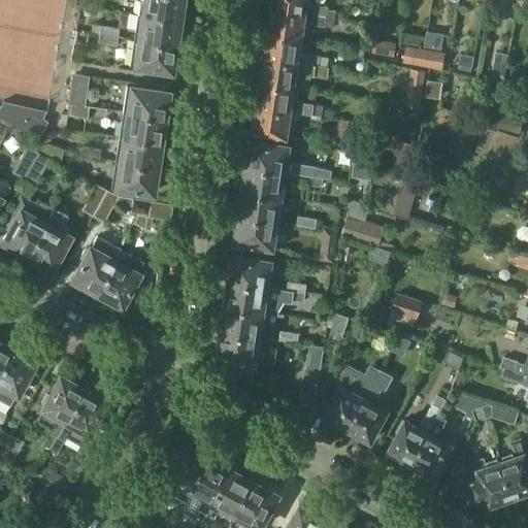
[(138,0),(137,14),(177,21),(180,0),(138,0)]
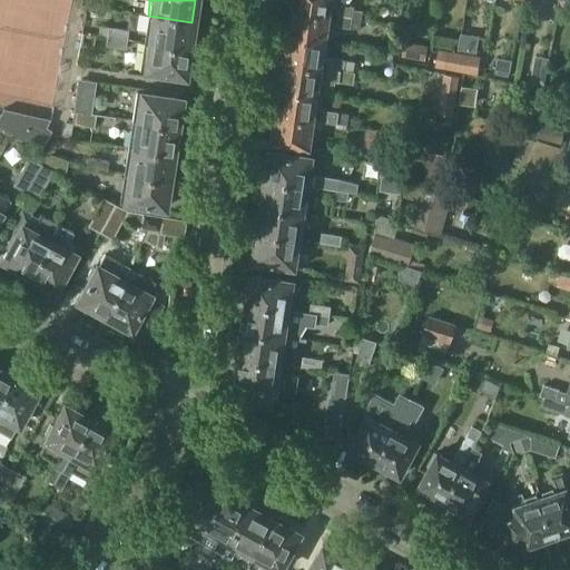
[(295,0),(294,9),(352,19),(352,18),(354,7),(341,5),(340,7),(332,6),(332,0),(295,0)]
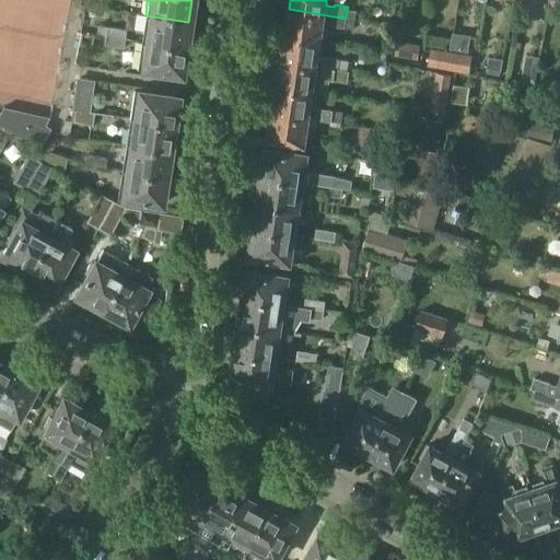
[(346,19),(289,9),(284,34),(321,39),(323,23),(331,24),(330,26),(345,27),(346,19)]
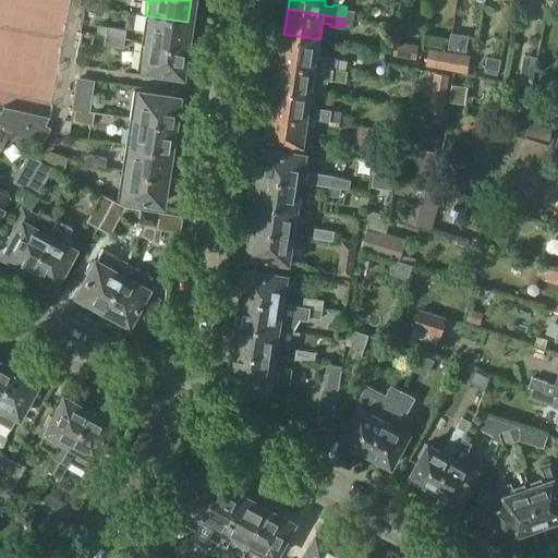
[(141,41),(184,47),(187,22),(145,15),(141,41)]
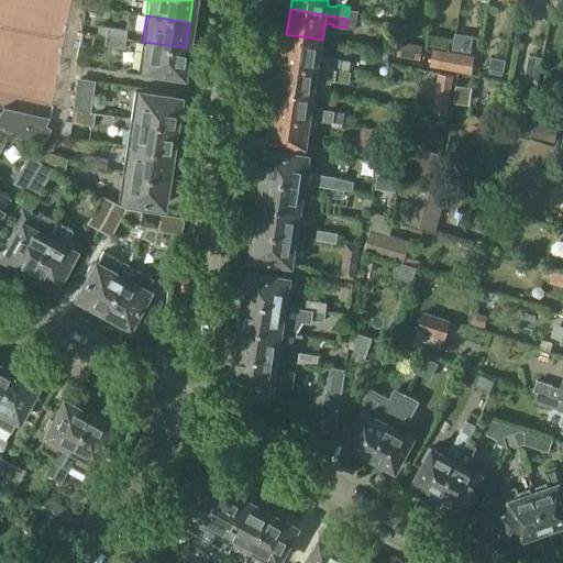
[(348,19),(346,28),(356,29),(357,19),(348,18),(348,19)]
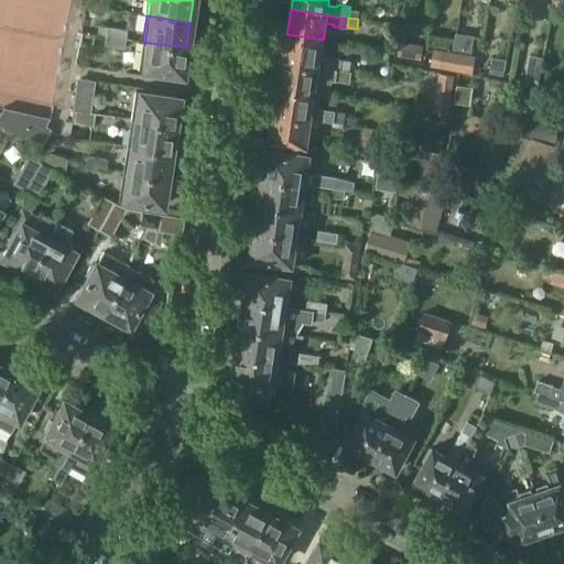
[(107,26),(106,36),(126,39),(127,30),(107,26)]
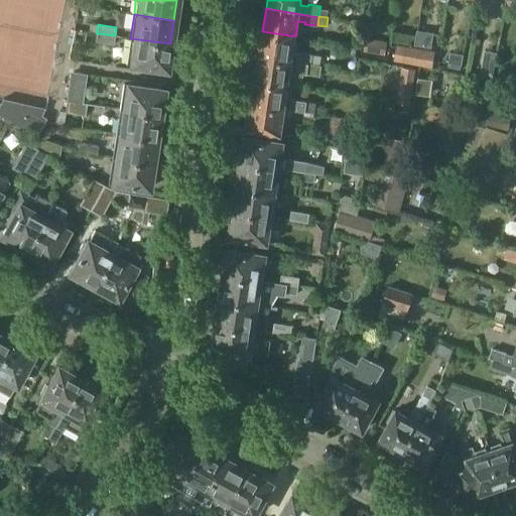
[(295,36),(262,31),(259,55),(320,65),(321,55),(301,52),(300,53),(292,52),(295,36)]
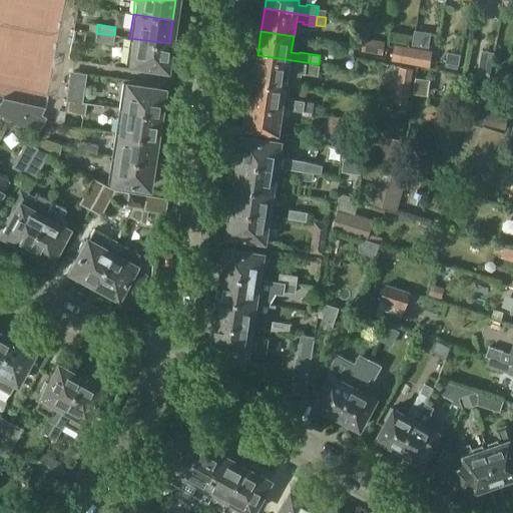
[(114,35),(96,33),(94,41),(113,44),(114,35)]
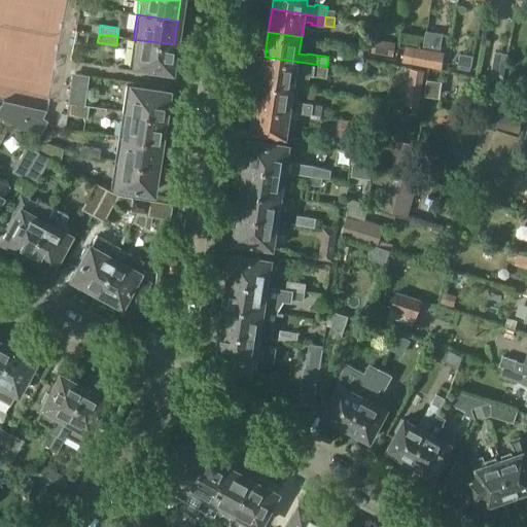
[(374,38),(372,51),(393,56),(396,42),(374,38)]
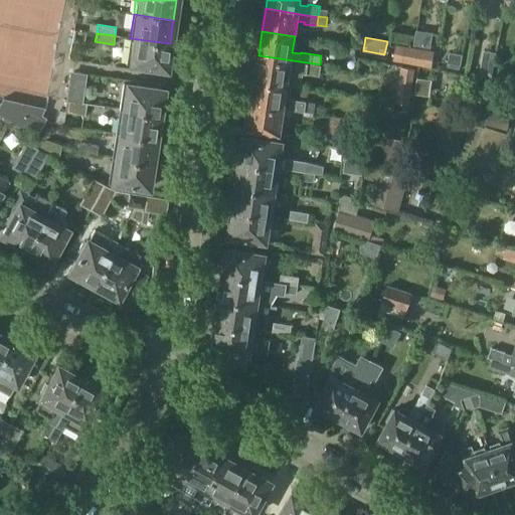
[(170,43),(130,38),(127,62),(166,68),(170,43)]
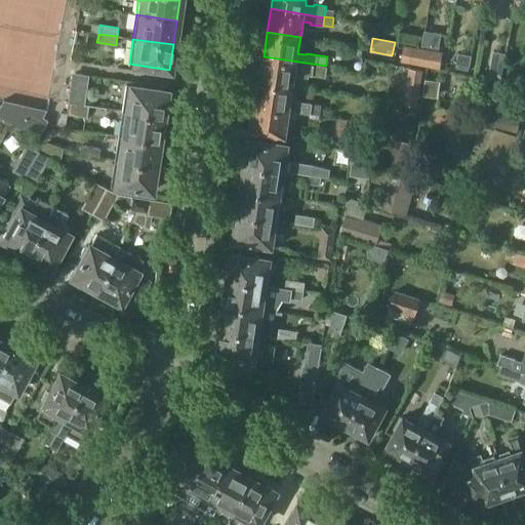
[(420,65),(423,48),(403,45),(401,62),(420,65)]
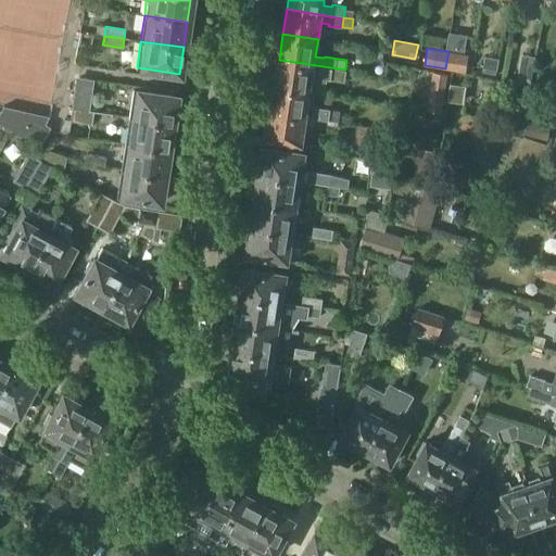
[(469,54),(449,51),(445,68),(466,73),(469,54)]
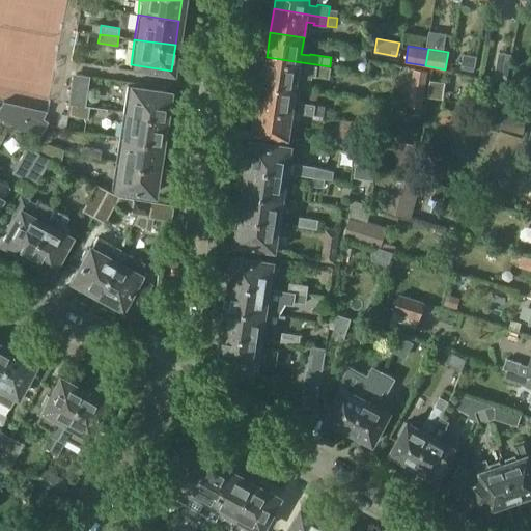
[(475,67),(477,57),(464,54),(462,65),(475,67)]
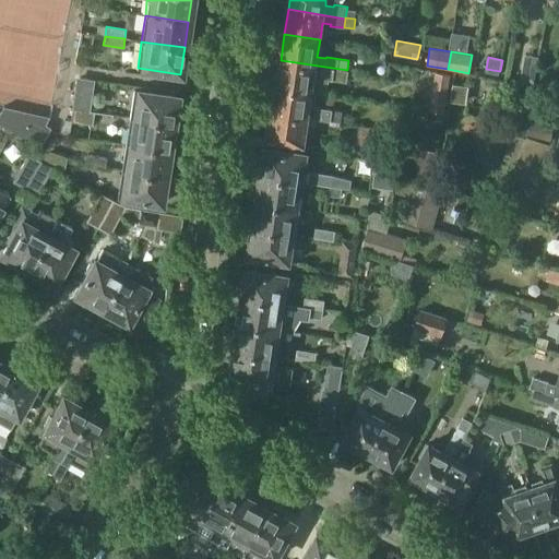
[(347,70),(281,60),(276,86),(312,92),(328,94),(330,76),(333,78),(333,80),(348,82),(349,71),(347,70)]
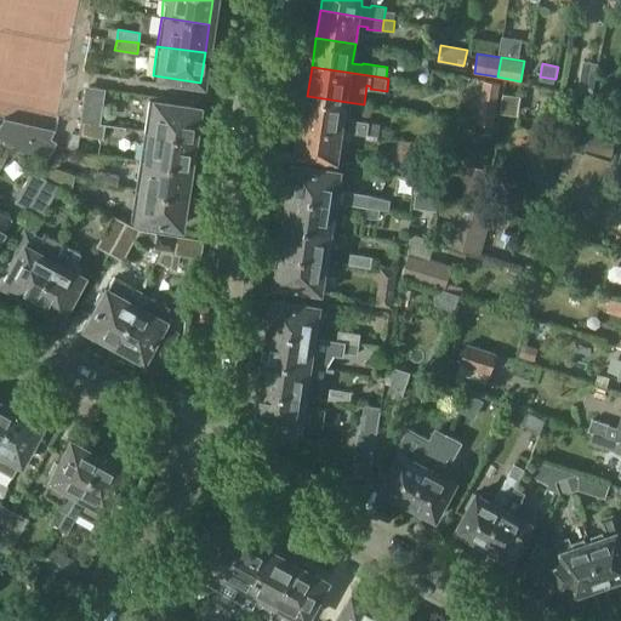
[(484,80),(477,124),(494,126),(501,83),(484,80)]
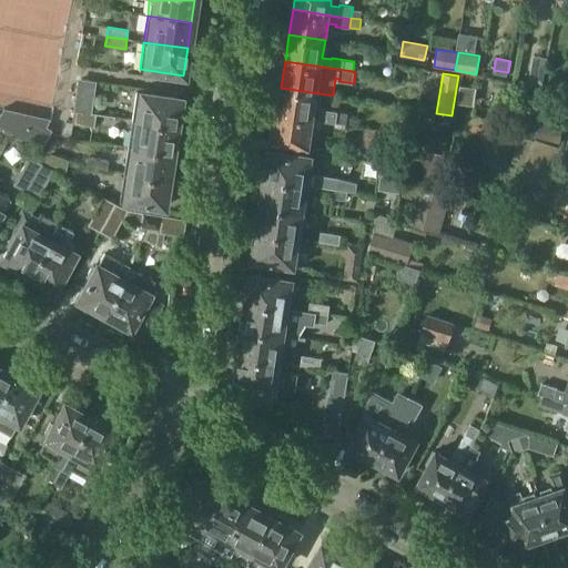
[(476,88),(460,85),(458,102),(473,104),(476,88)]
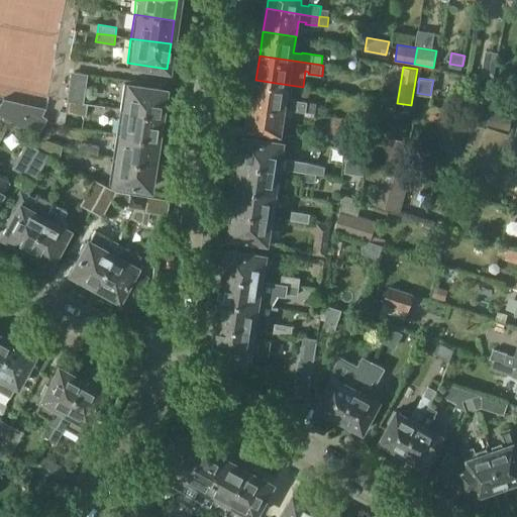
[(289,85),(255,80),(251,104),(293,110),(306,112),(307,101),(290,99),(287,99),(289,85)]
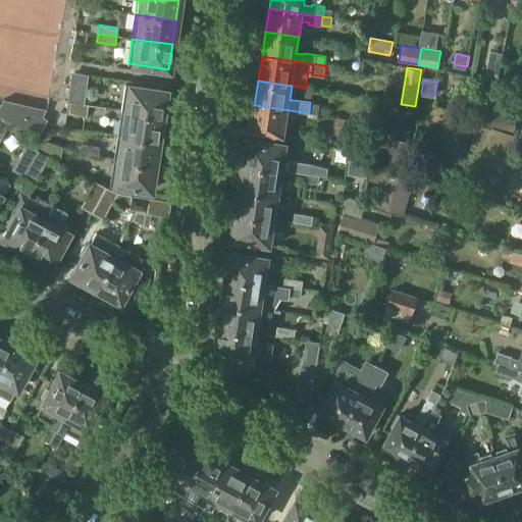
[(121,109),(162,115),(166,90),(125,84),(121,109)]
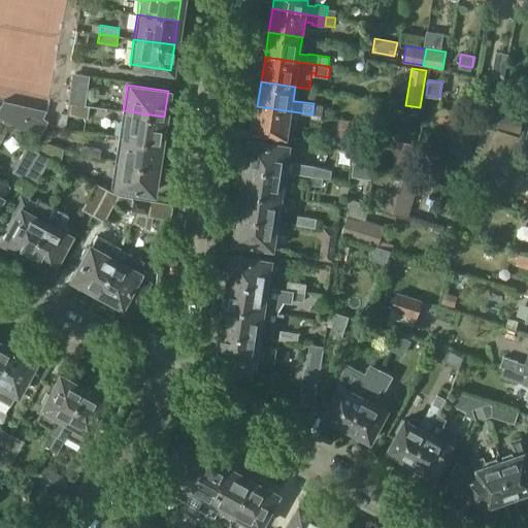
[(87,90),(70,88),(68,103),(85,105),(87,90)]
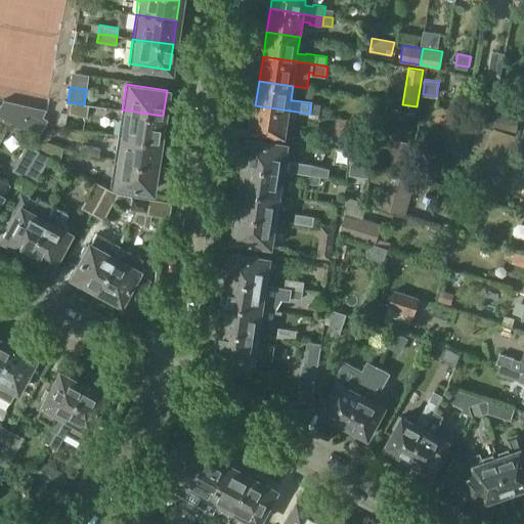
[(475,100),(494,104),(497,91),(478,87),(475,100)]
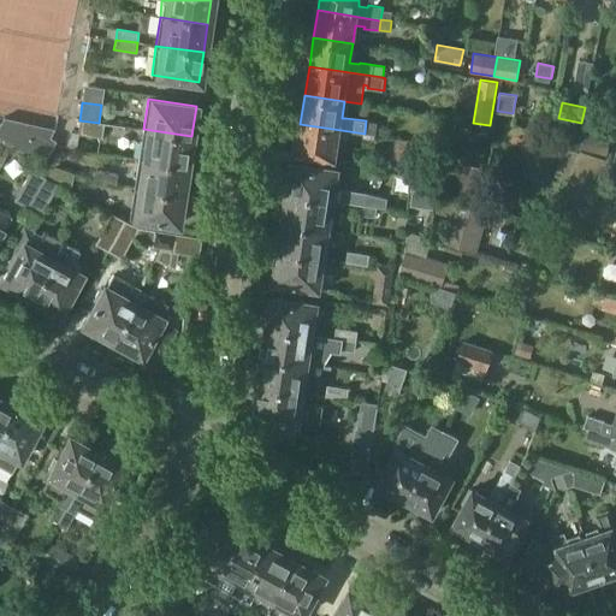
[(0,142),(33,160),(35,157),(43,161),(55,140),(48,137),(53,128),(3,117),(0,122),(0,142)]
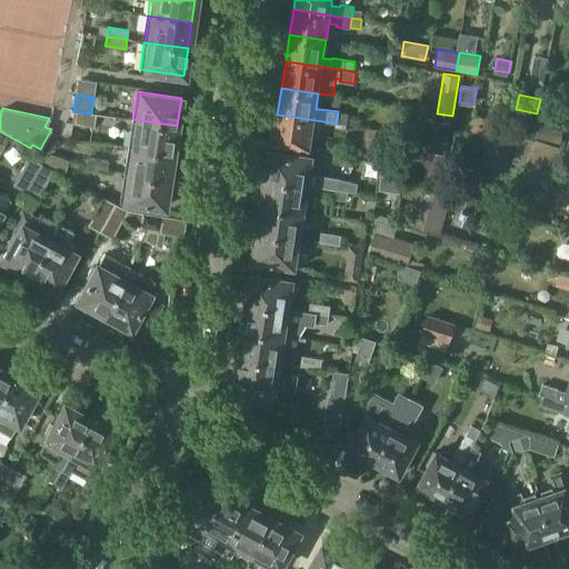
[(91,113),(73,111),(72,122),(92,125),(95,125),(96,113),(91,113)]
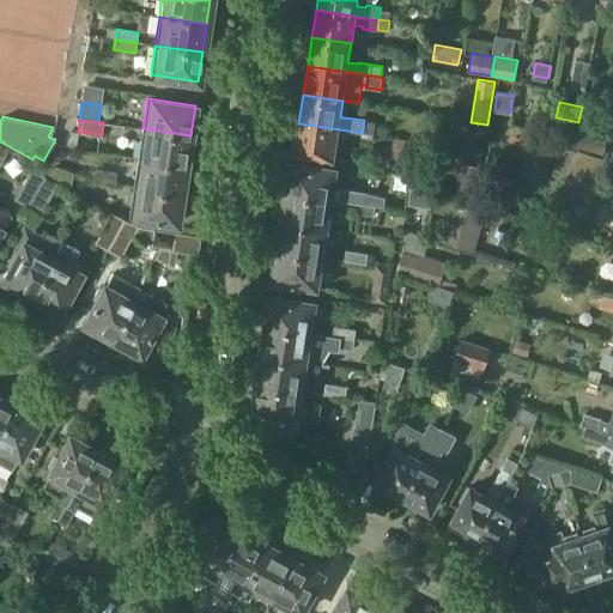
[(364,120),(363,133),(372,134),(375,122),(364,120)]
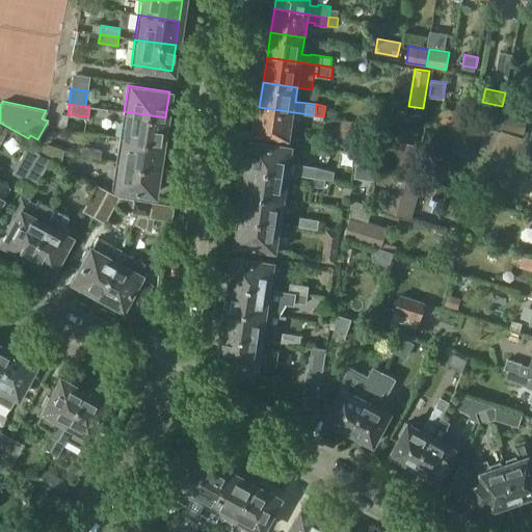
[(301,113),(259,107),(256,131),(290,136),(292,120),(300,121),(301,113)]
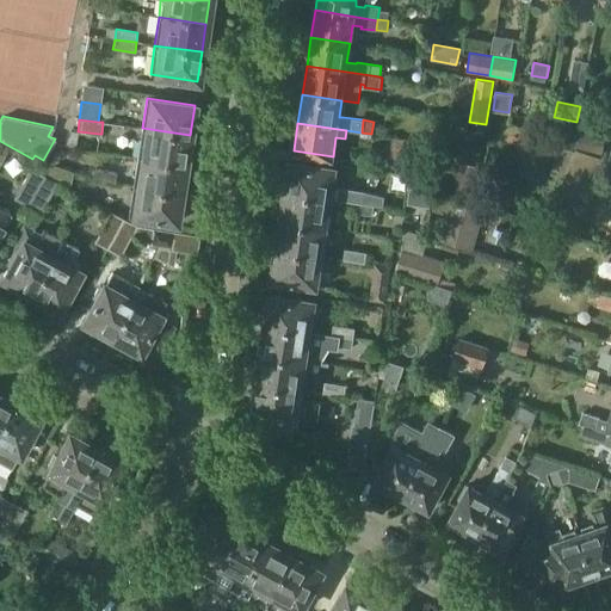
[(190,135),(142,128),(139,158),(185,165),(190,135)]
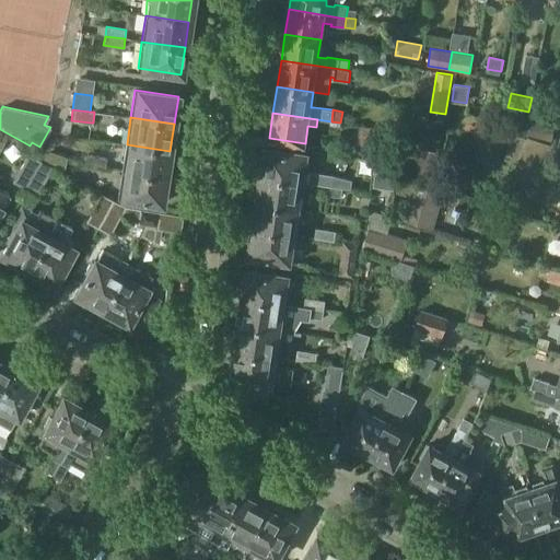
[(531,119),(527,137),(528,137),(552,141),(556,124),(531,119)]
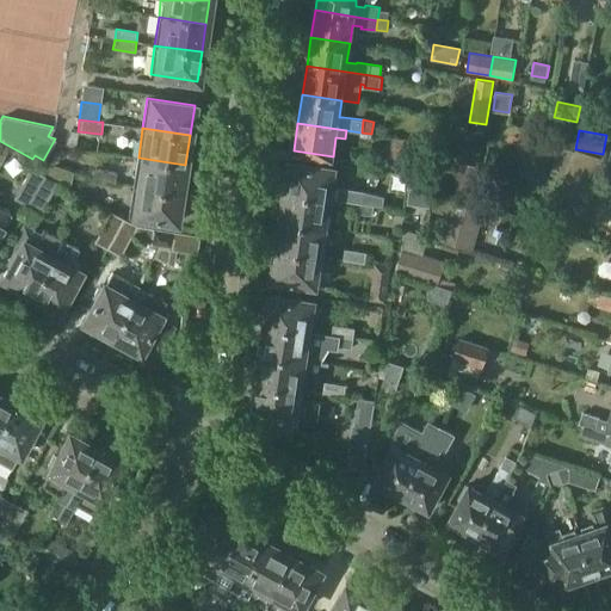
[(393,137),(388,166),(405,170),(409,140),(393,137)]
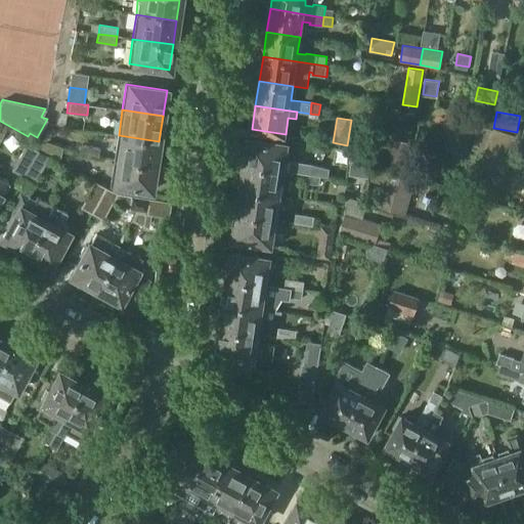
[(518,135),(494,128),(493,128),(493,129),(480,125),(473,149),(485,154),(510,162),(518,135)]
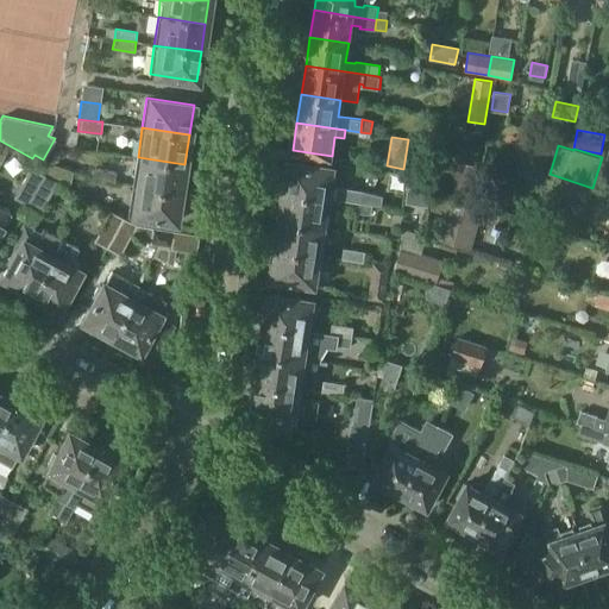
[(138,157),(133,186),(136,186),(180,193),(184,164),(138,157)]
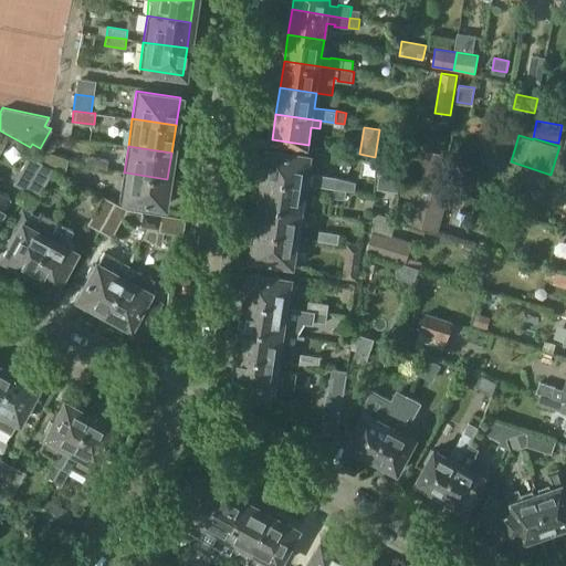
[(71,157),(46,148),(40,161),(52,168),(69,178),(71,157)]
